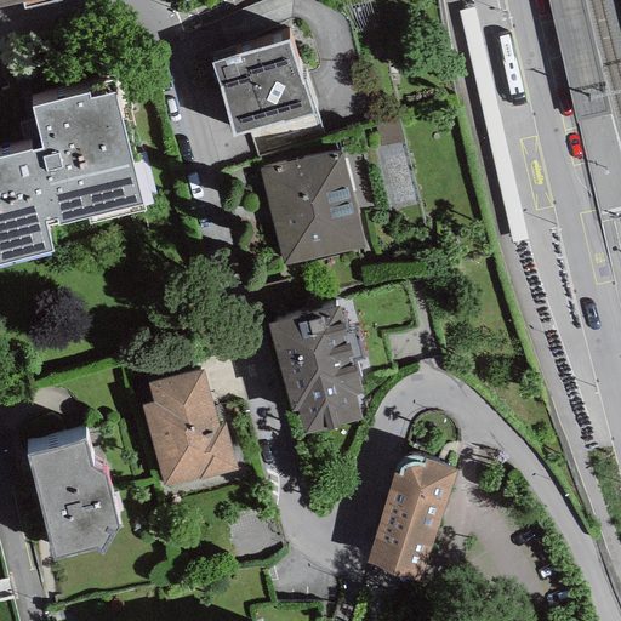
[(587,0),(551,0),(579,121),(614,114),(604,72),(587,0)]
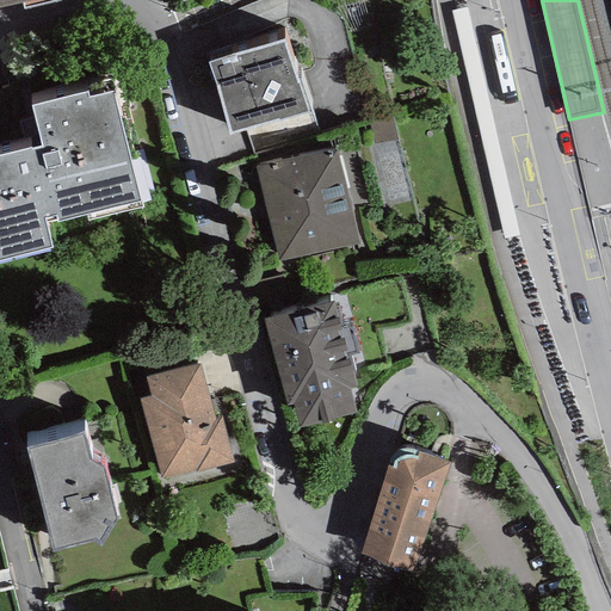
[(287,38),(208,62),(230,135),(309,111),(287,38)]
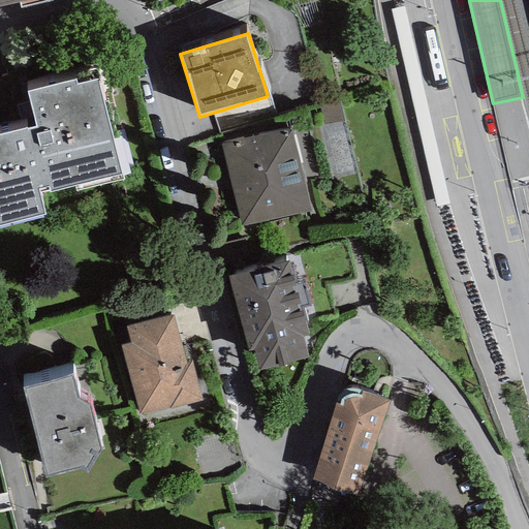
[(75,80),(28,91),(37,127),(0,135),(0,225),(44,215),(39,191),(49,189),(50,193),(74,187),(76,193),(124,182),(96,69),(74,74),(75,80)]
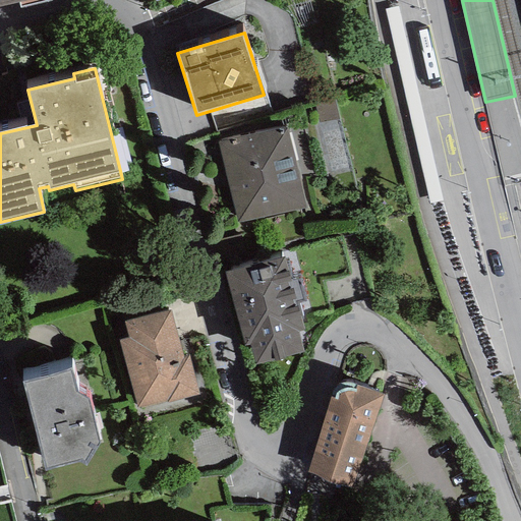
[(334,99),(314,104),(320,123),(339,118),(334,99)]
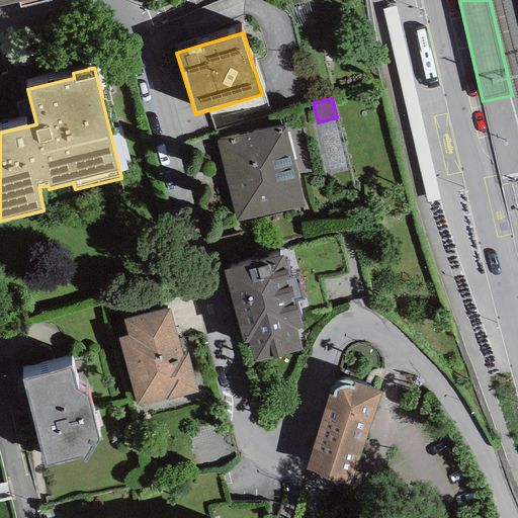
[(237,223),(301,207),(281,126),(218,142),(237,223)]
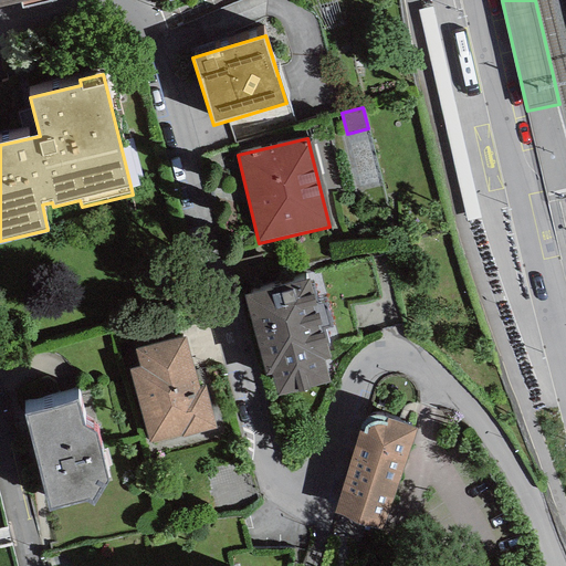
[(272,376),(279,396),(329,381),(324,362),(332,359),(308,280),(244,299),(268,377),(272,376)]
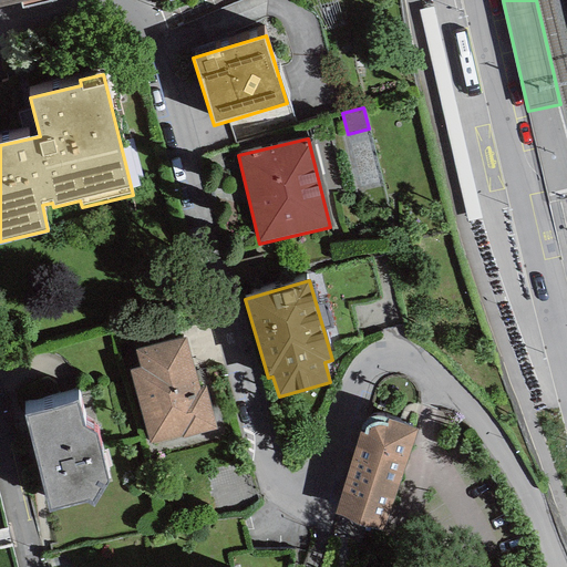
[(186,337),(136,350),(142,368),(130,370),(151,447),(217,430),(206,388),(200,390),(186,337)]
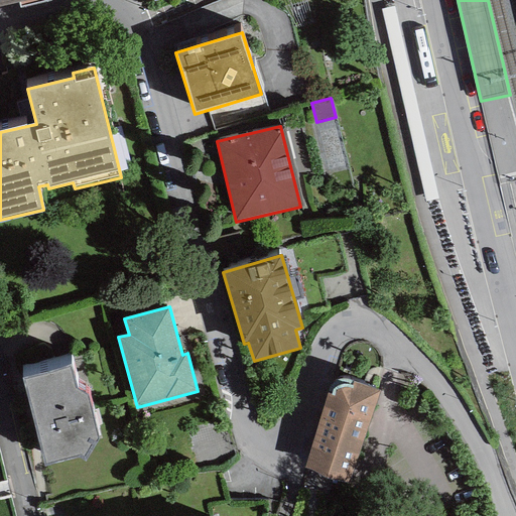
[(76,388),(71,368),(23,380),(45,465),(79,456),(84,460),(98,438),(87,392),(76,388)]
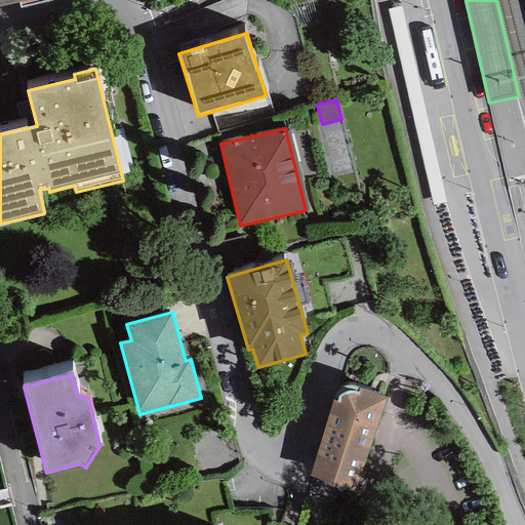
[(331,401),(309,477),(354,492),(385,399),(355,389),(348,388),(344,388),(338,390),(335,393),(333,397),(331,401)]
